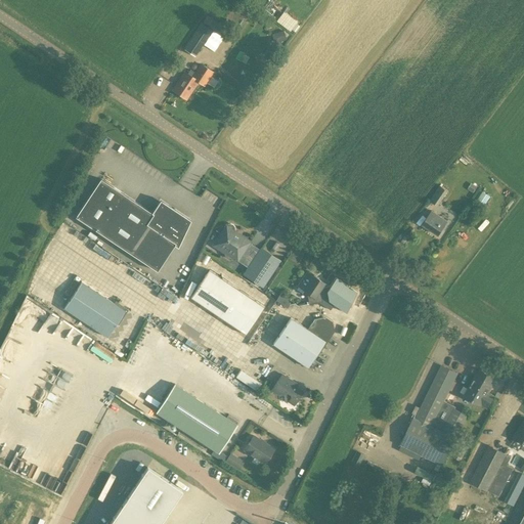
[(276,20),(292,31),(298,22),(284,11),(276,20)]
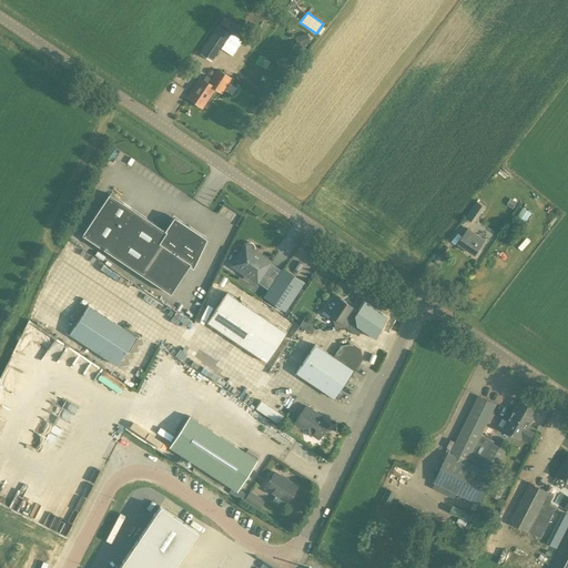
[(241,28),(224,17),(219,24),(220,26),(200,53),(211,61),(231,32),(247,44),(253,37),(241,28)]
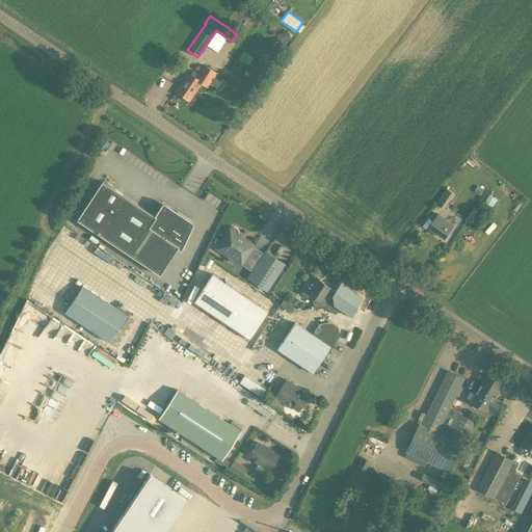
[(278,44),(291,41),(288,31),(276,35),(278,44)]
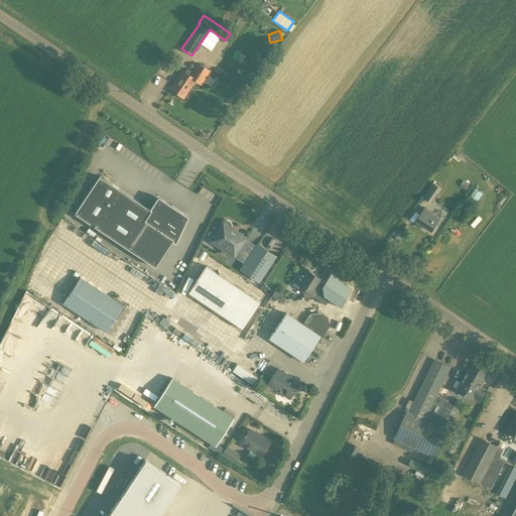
[(198,63),(192,72),(187,69),(184,73),(181,71),(169,89),(183,98),(196,81),(201,85),(210,72),(198,63)]
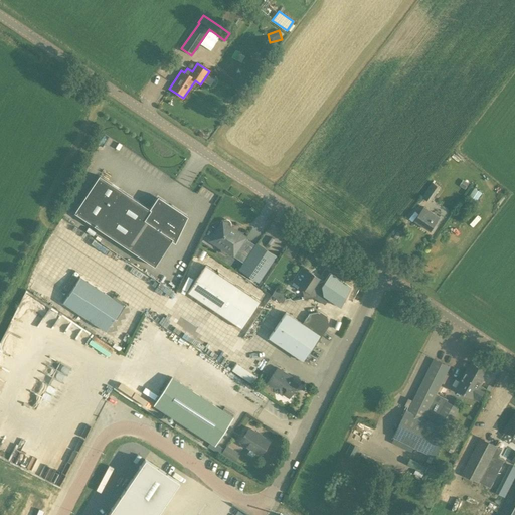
[(73,212),(154,267),(172,239),(174,240),(185,216),(158,198),(150,210),(99,175),(73,212)]
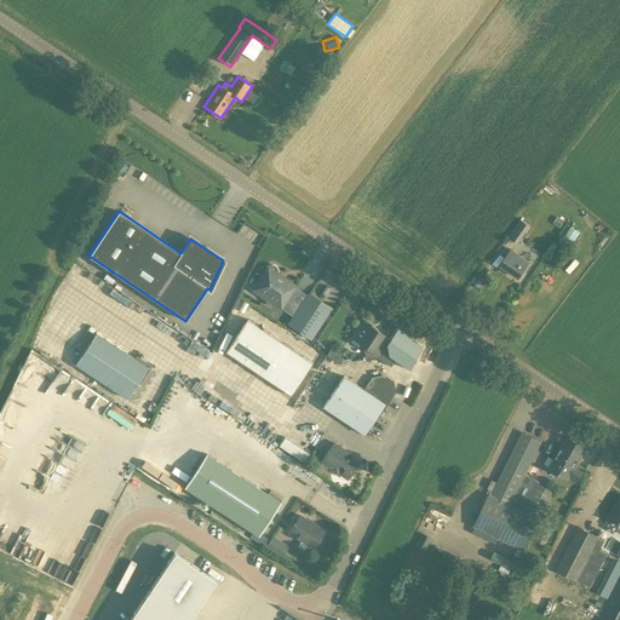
[(509,236),(518,242),(530,223),(521,217),(509,236)]
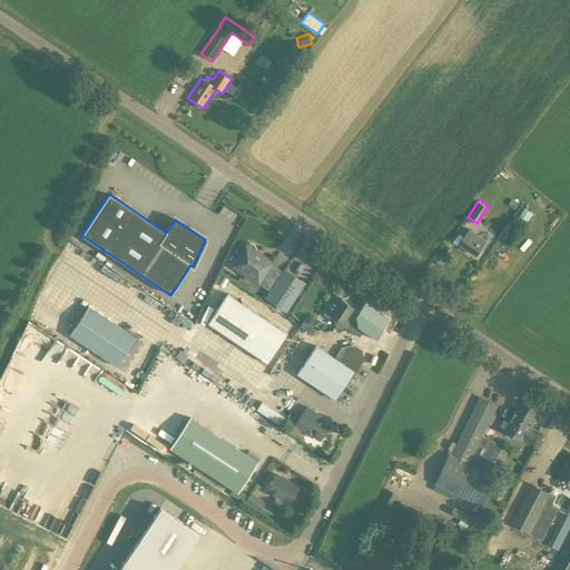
[(527,222),(533,214),(526,207),(520,216),(527,222)]
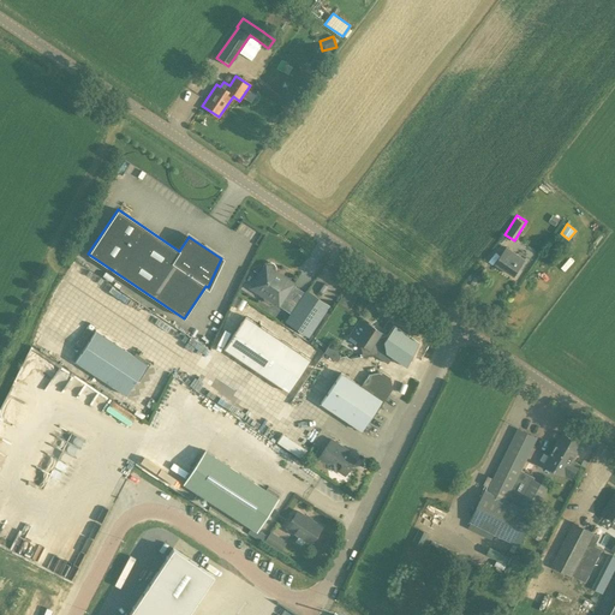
[(525,260),(507,248),(496,264),(514,276),(525,260)]
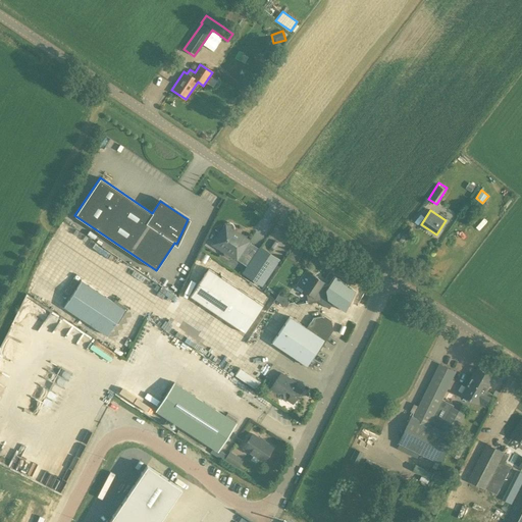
[(243,264),(246,259),(240,255),(248,243),(238,237),(237,238),(230,233),(231,232),(232,229),(231,227),(230,225),(227,225),(225,225),(223,227),(218,236),(220,237),(215,246),(221,249),(223,257),(227,260),(231,259),(236,261),(237,260),(243,264)]
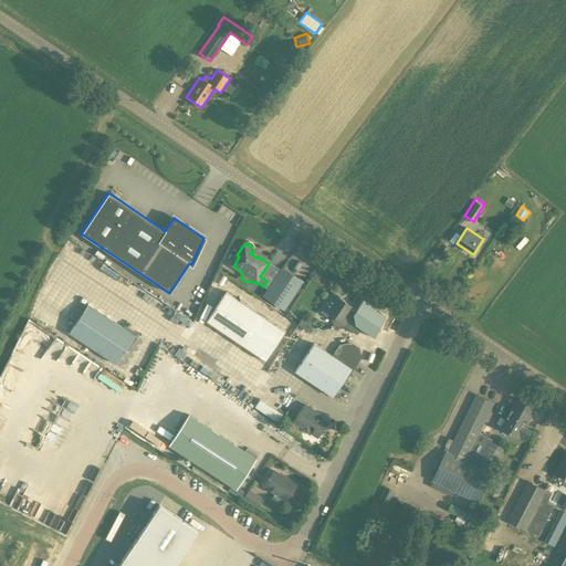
[(282,268),(263,296),(283,310),(302,282),(282,268)]
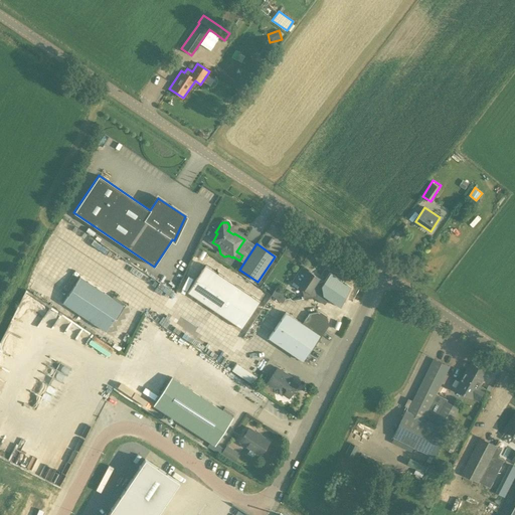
[(317,296),(315,284),(319,278),(302,267),(293,281),(301,286),(304,299),(317,296)]
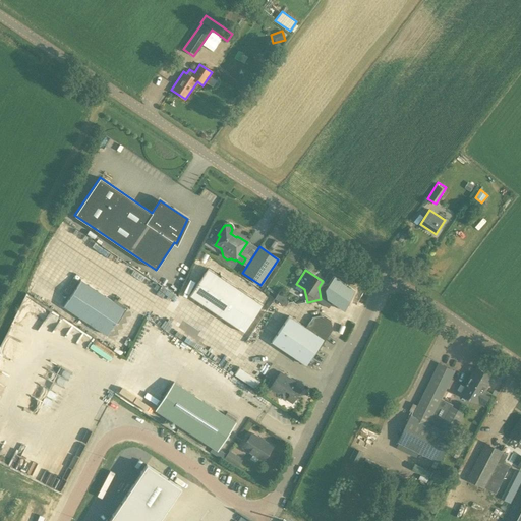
[(264,306),(208,271),(189,299),(245,334),(264,306)]
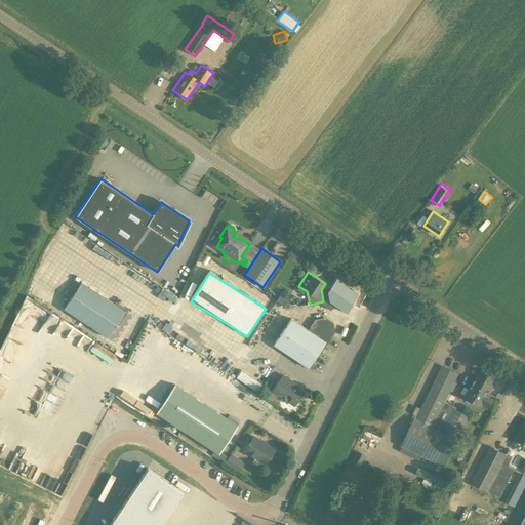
[(335,278),(327,290),(329,301),(347,314),(358,292),(335,278)]
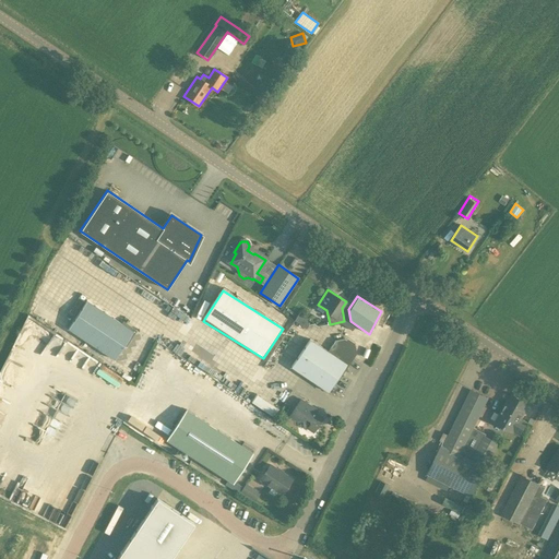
[(87,300),(69,329),(116,359),(134,331),(87,300)]
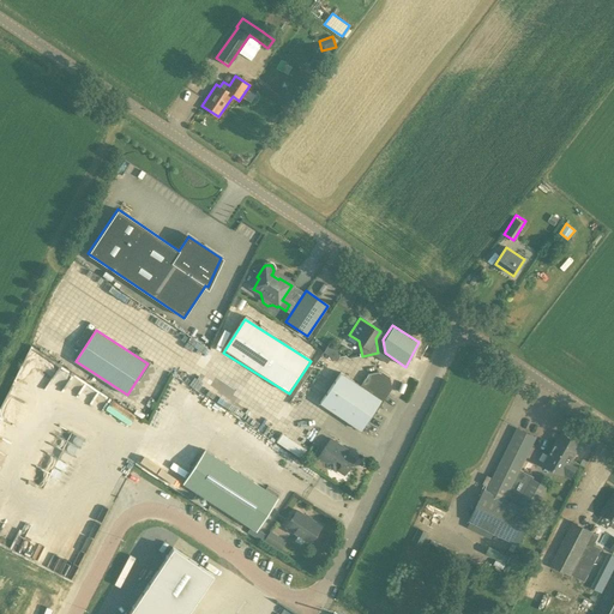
[(335,361),(342,354),(330,343),(324,350),(335,361)]
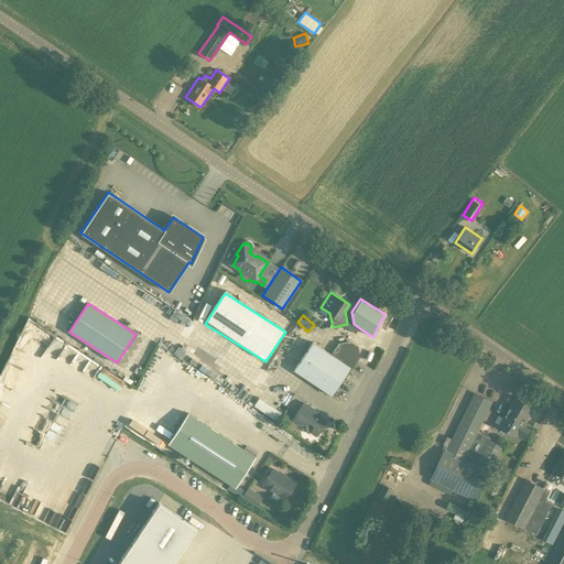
[(331,355),(312,343),(294,370),(331,396),(357,357),(356,347),(347,342),(338,344),(331,355)]
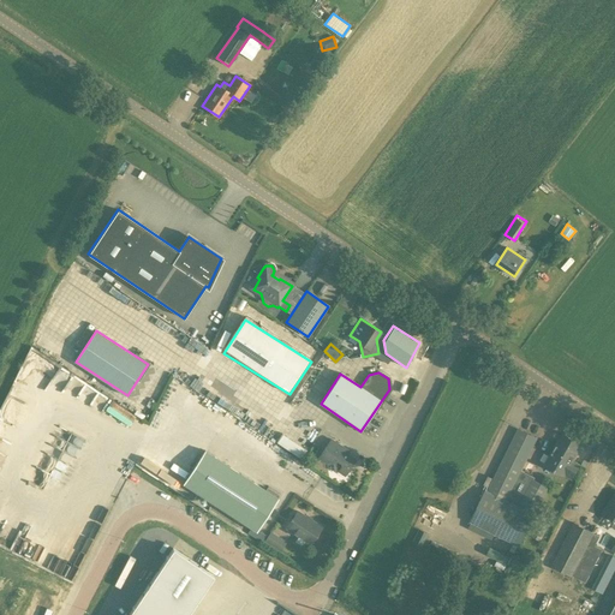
[(518,428),(487,490),(485,490),(470,523),(519,547),(535,515),(549,489),(533,481),(535,478),(523,471),(537,439),(518,428)]
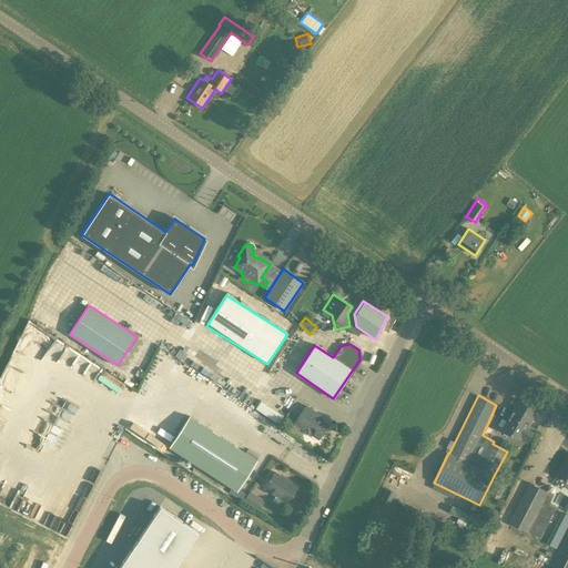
[(503,429),(521,439),(528,443),(536,428),(529,425),(538,409),(519,399),(503,429)]
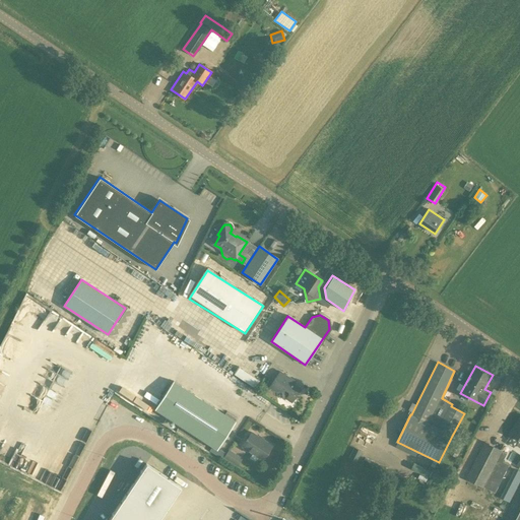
[(235,374),(254,387),(259,380),(239,367),(235,374)]
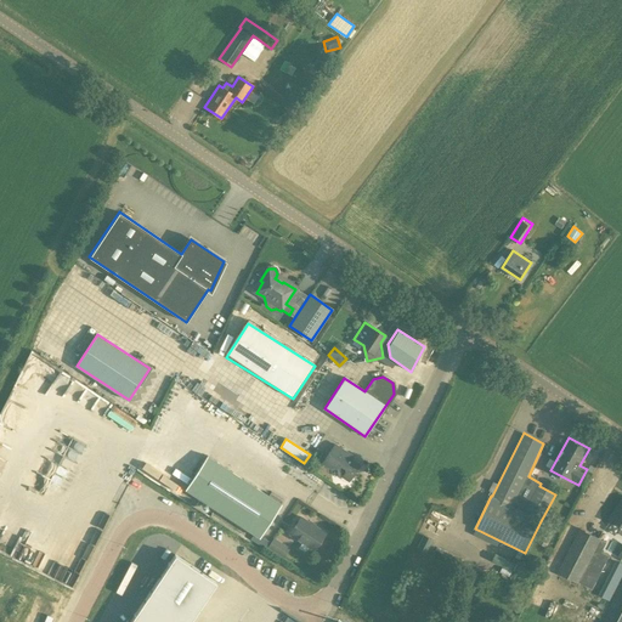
[(329,468),(337,467),(338,476),(352,474),(358,464),(346,456),(348,453),(334,444),(322,463),(329,468)]
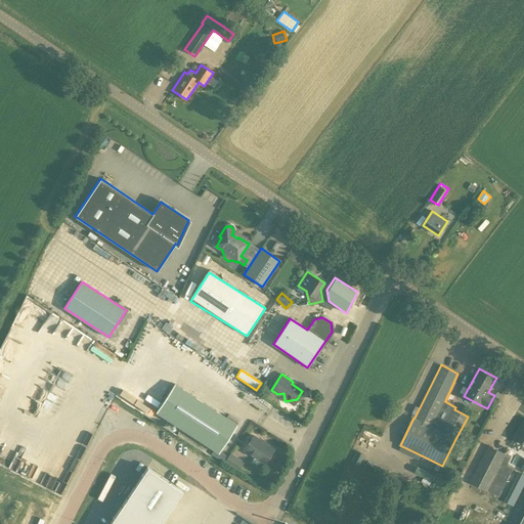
[(155,410),(218,452),(236,424),(174,383),(155,410)]
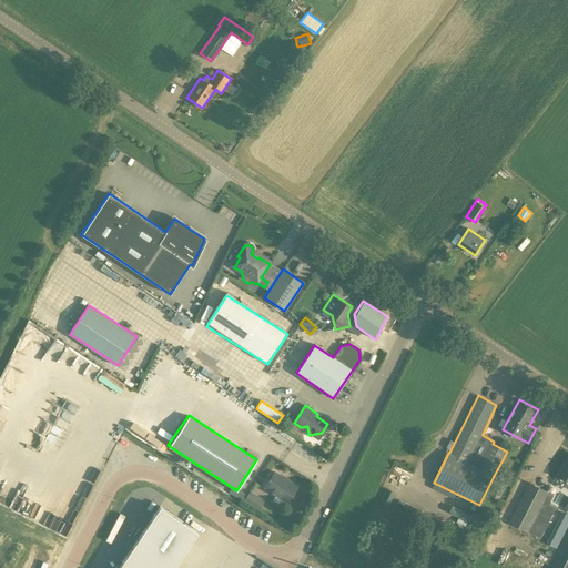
[(567,459),(558,474),(564,477),(563,478),(567,482),(565,485),(566,487),(567,488),(567,459)]
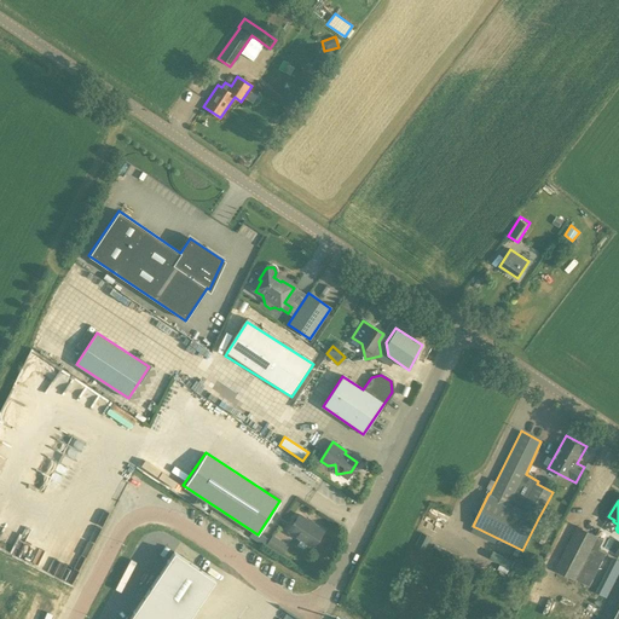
[(299,538),(312,547),(323,530),(299,514),(288,531),(290,532),(290,533),(298,538),(299,538)]
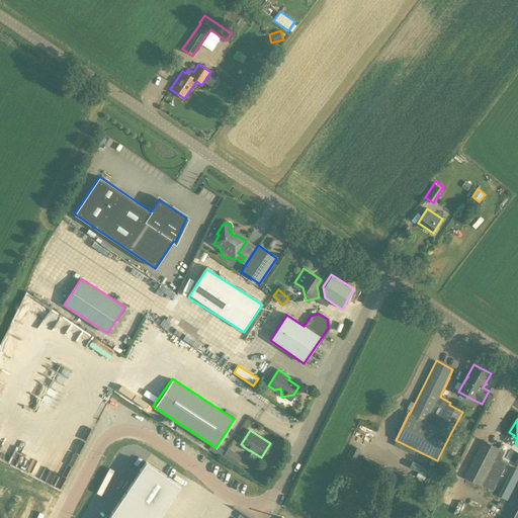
[(484,439),(464,477),(493,491),(507,462),(501,459),(506,451),(500,448),(501,448),(484,439)]
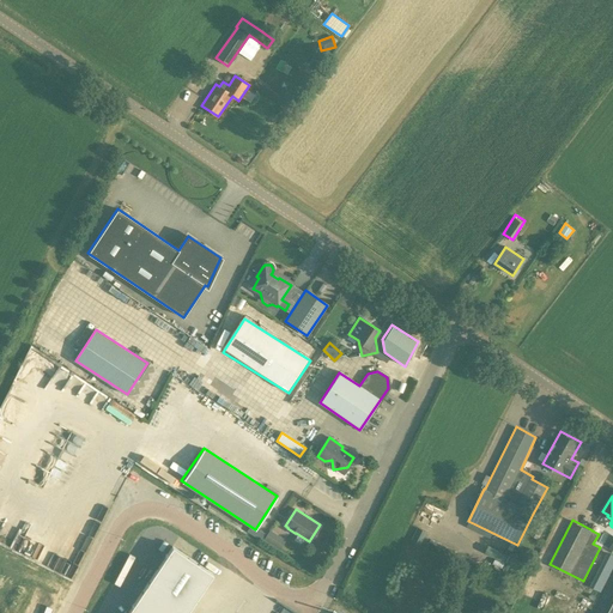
[(410,542),(419,547),(426,532),(417,527),(410,542)]
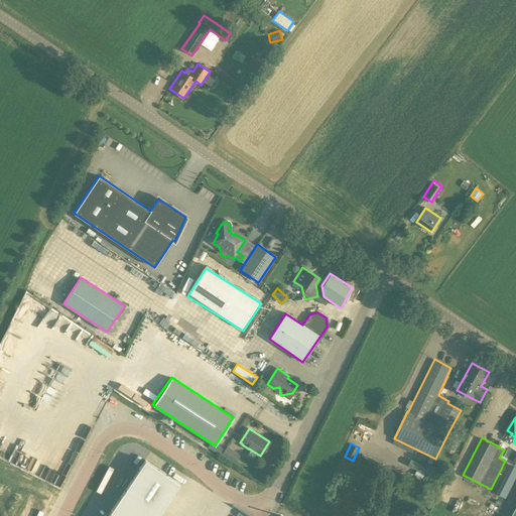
[(227,446),(222,454),(223,455),(228,458),(233,449),(227,445),(227,446)]
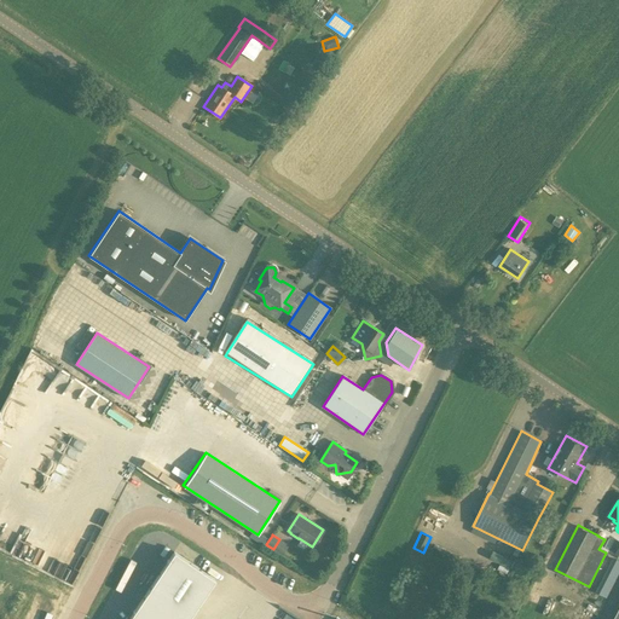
[(618,560),(613,557),(595,593),(606,599),(618,573),(618,560)]
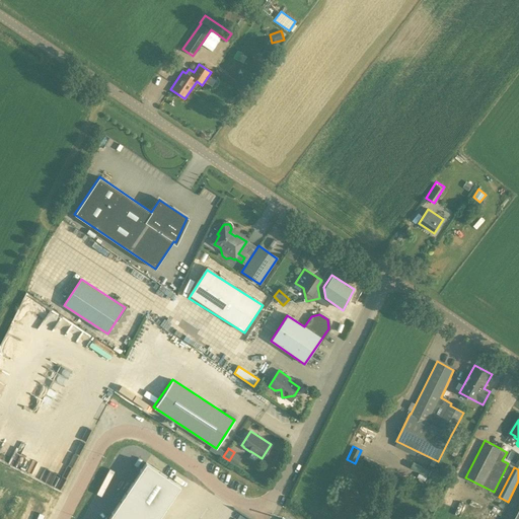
[(18,518),(0,509),(0,518),(18,518)]
